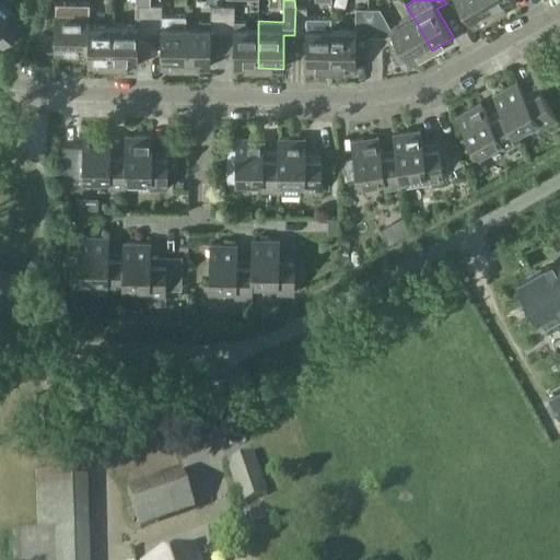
[(451,0),(458,0),(474,26),(496,13),(487,0),(444,0),(446,3),(451,0)]
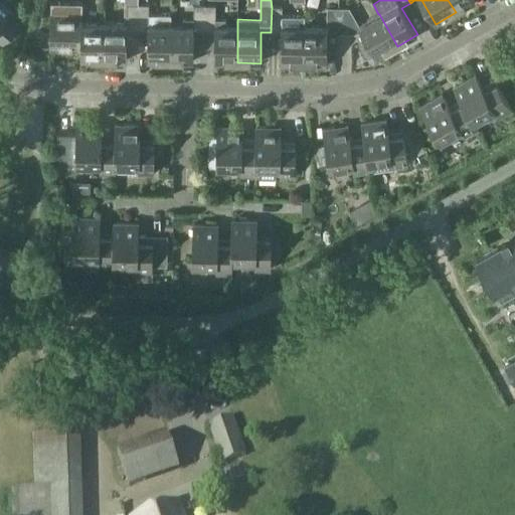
[(474,0),(448,0),(456,12),(475,1),(474,0)]
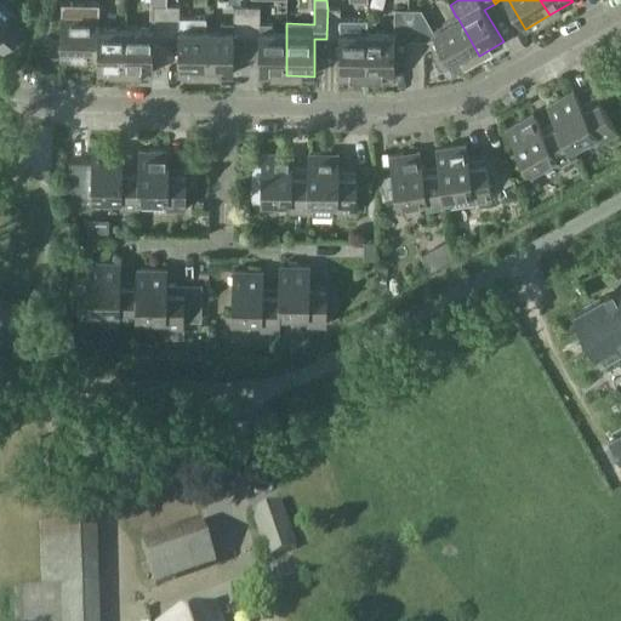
[(12,13),(0,3),(0,52),(3,55),(24,28),(10,16),(12,13)]
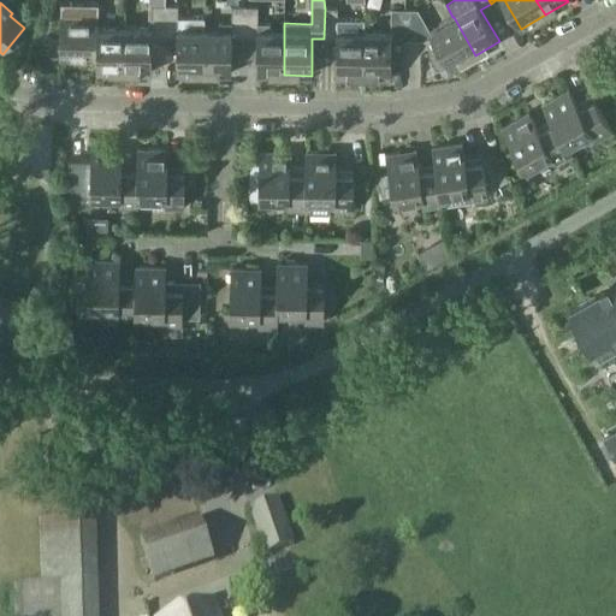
[(96,60),(96,72),(124,72),(124,29),(98,29),(99,5),(60,5),(60,60),(96,60)]
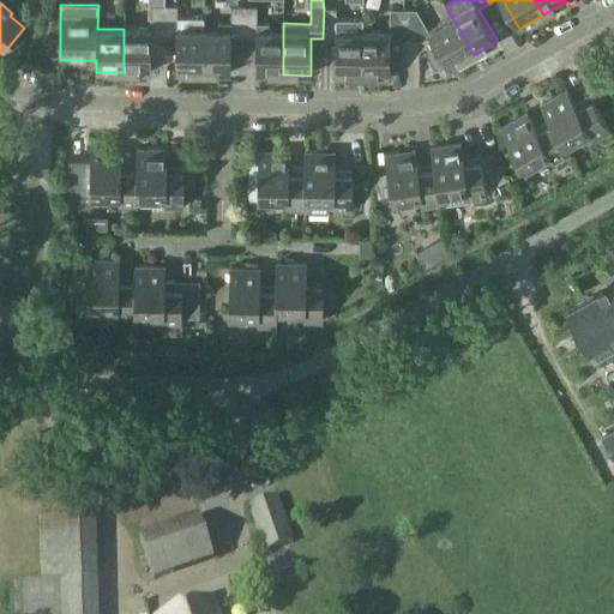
[(151,36),(164,36),(164,6),(151,6),(151,30),(124,29),(124,72),(151,72),(151,36)]
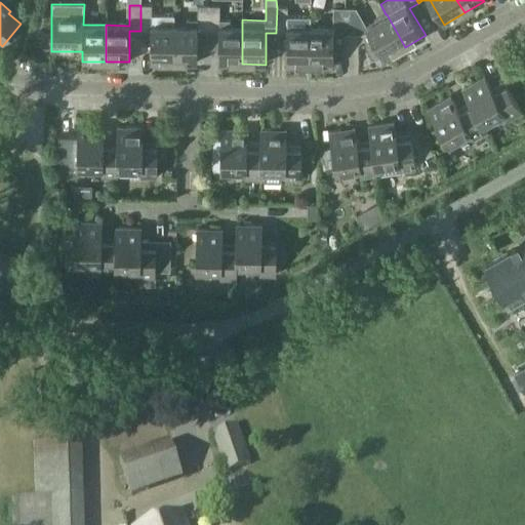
[(152,6),(140,5),(140,31),(151,31),(151,63),(174,63),(174,26),(174,14),(152,14),(152,6)]
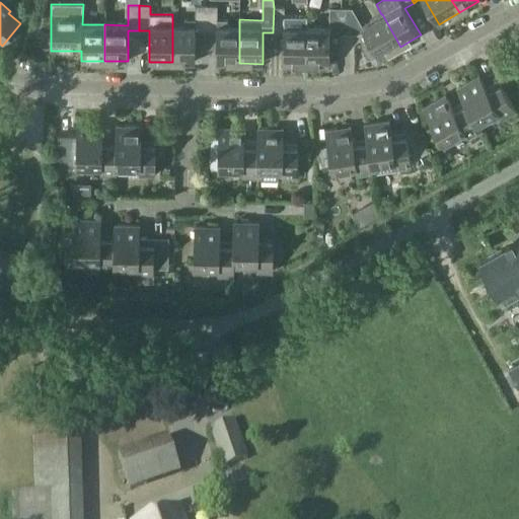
[(184,25),(172,25),(172,62),(195,62),(195,47),(206,47),(206,31),(206,6),(206,5),(196,5),(196,19),(184,19),(184,25)]
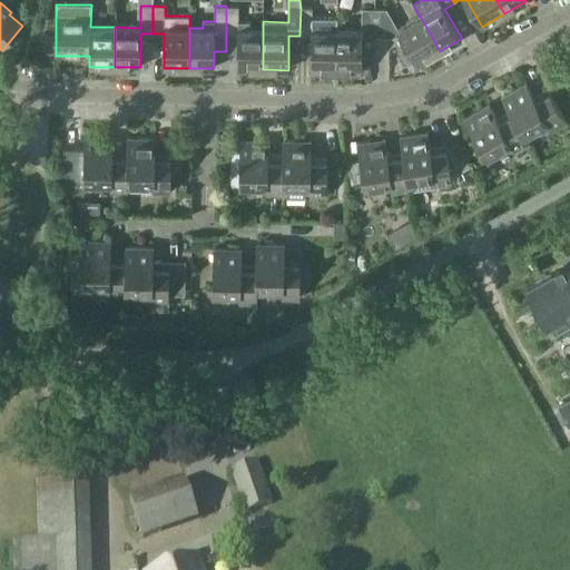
[(237,69),(263,69),(263,29),(249,29),(251,21),(238,21),(239,6),(226,6),(226,7),(226,35),(226,51),(237,51),(237,69)]
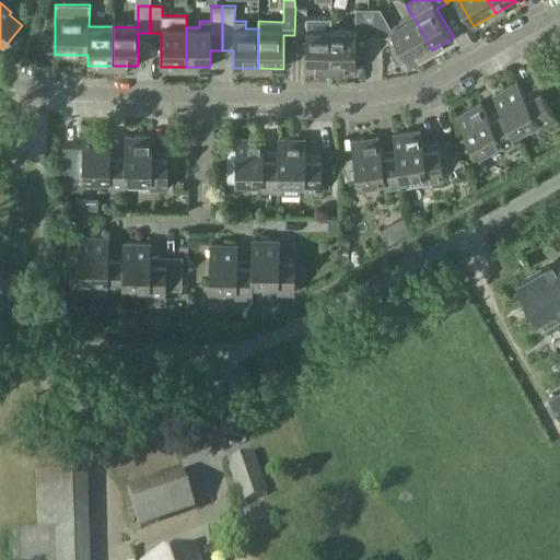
[(331,30),(307,30),(307,8),(295,8),(294,35),(306,35),(305,69),(330,69),(331,30)]
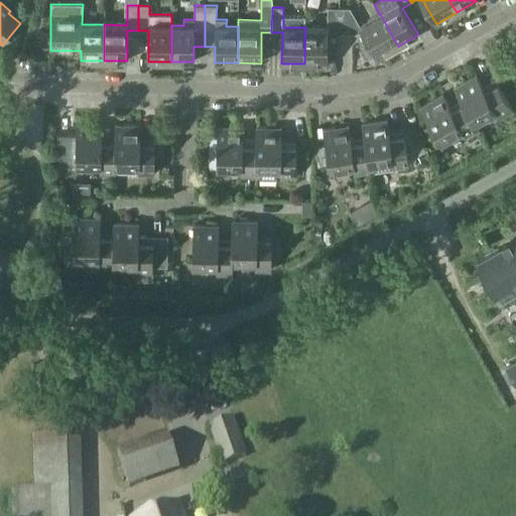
[(328,33),(339,33),(339,8),(328,8),(328,28),(305,27),(304,63),(328,65),(328,33)]
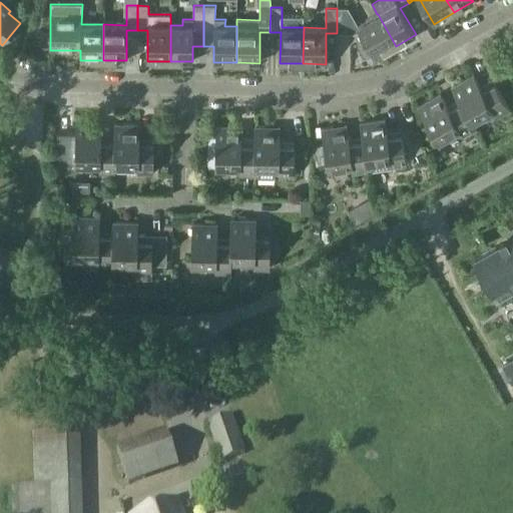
[(349,8),(337,8),(337,33),(355,34),(361,30),(366,39),(359,43),(367,57),(374,53),(376,57),(396,46),(378,14),(377,14),(359,25),(349,8)]
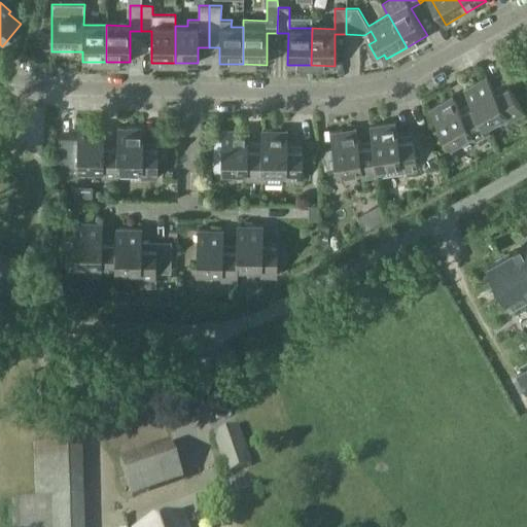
[(511,119),(524,112),(508,84),(496,92),(487,76),(464,89),(473,105),(485,125),(486,125),(506,112),(511,119)]
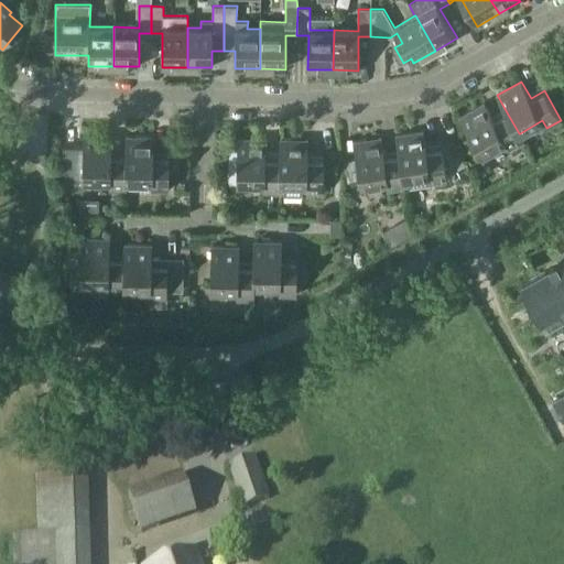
[(524,141),(520,133),(519,133),(507,112),(494,120),(484,102),(461,117),(481,154),(505,141),(509,150),(524,141)]
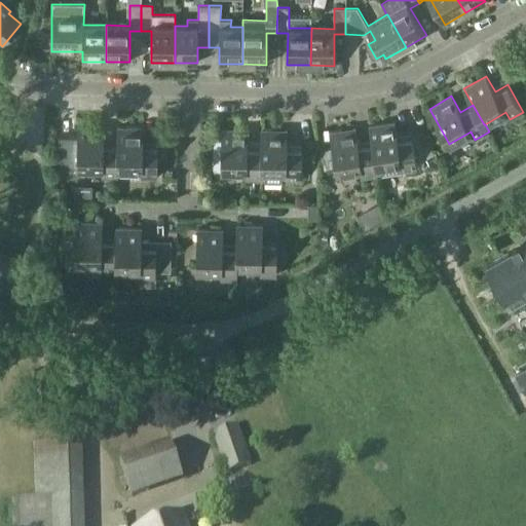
[(417,170),(412,138),(398,140),(395,121),(369,125),(372,144),(378,176),(417,170)]
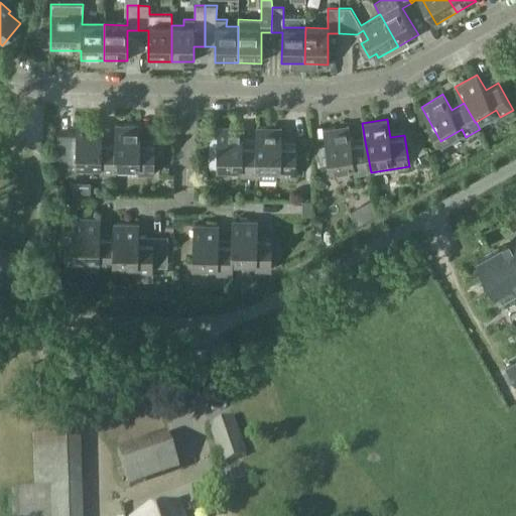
[(116,173),(116,165),(115,165),(116,143),(115,143),(102,142),(102,124),(77,124),(76,164),(100,164),(100,173),(116,173)]
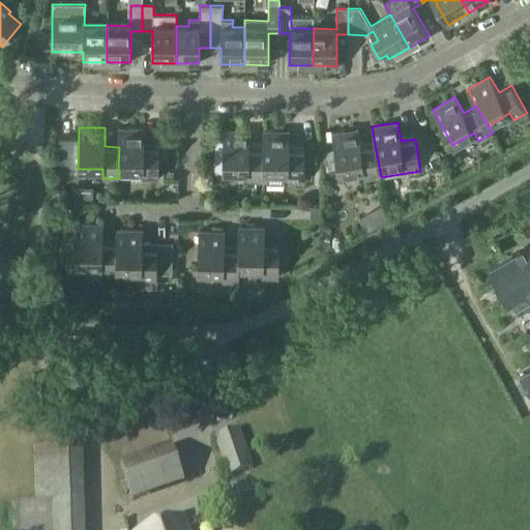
[(118,127),(118,147),(119,147),(118,170),(119,170),(143,170),(142,178),(158,179),(158,147),(144,147),(145,128),(118,127)]
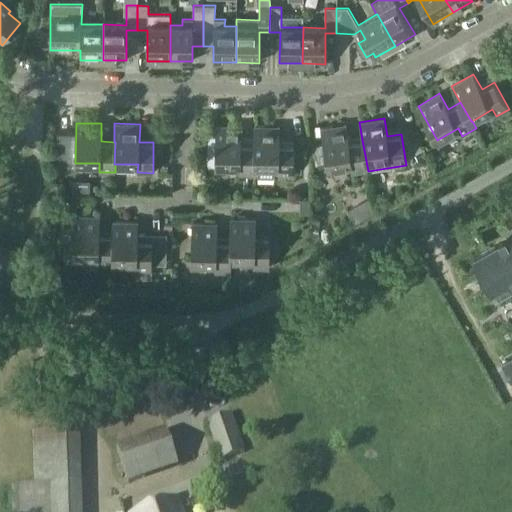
[(362,140),(349,142),(346,124),(321,128),(328,168),(351,164),(353,174),(368,171),(362,140)]
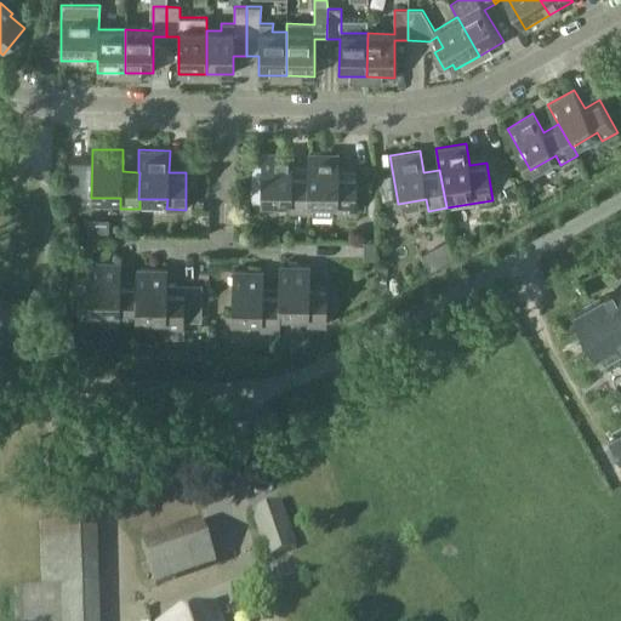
[(309,211),(309,201),(308,201),(309,175),(308,175),(308,169),(292,167),(292,153),(262,152),(262,164),(252,164),(252,200),(290,201),(290,211),(309,211)]
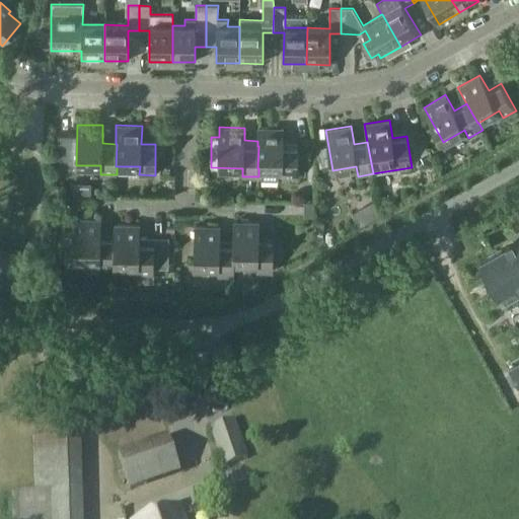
[(257,128),(257,141),(257,146),(258,146),(257,168),(258,168),(258,176),(297,177),(298,147),(283,146),(284,128),(257,128)]
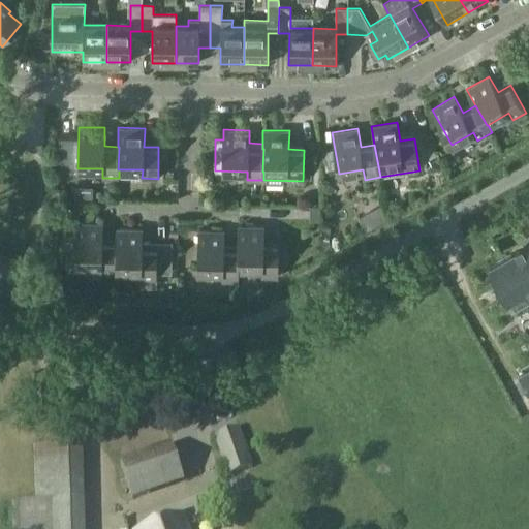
[(93,186),(73,186),(72,186),(72,200),(93,200),(93,186)]
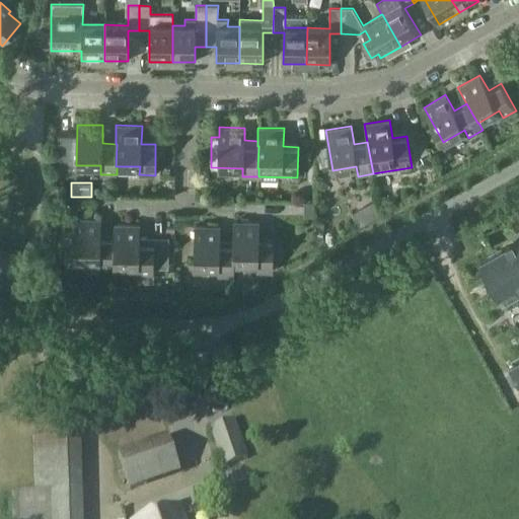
[(360,225),(379,213),(375,200),(353,213),(360,225)]
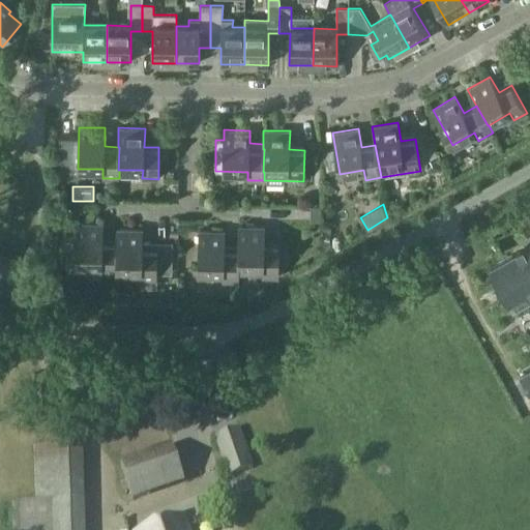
[(321,216),(321,207),(311,207),(311,216),(321,216)]
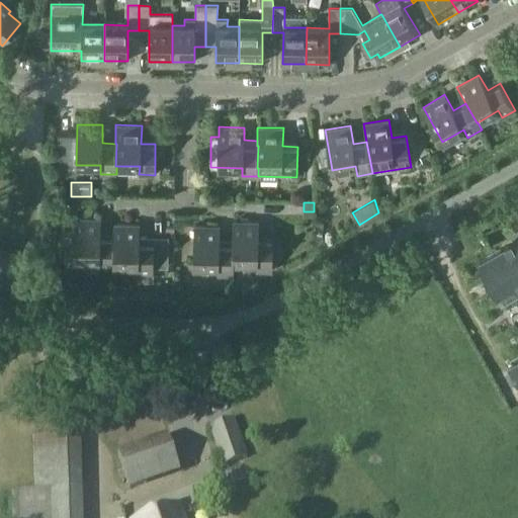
[(99,268),(114,268),(114,264),(114,238),(113,238),(100,237),(100,219),(75,219),(75,259),(99,259),(99,268)]
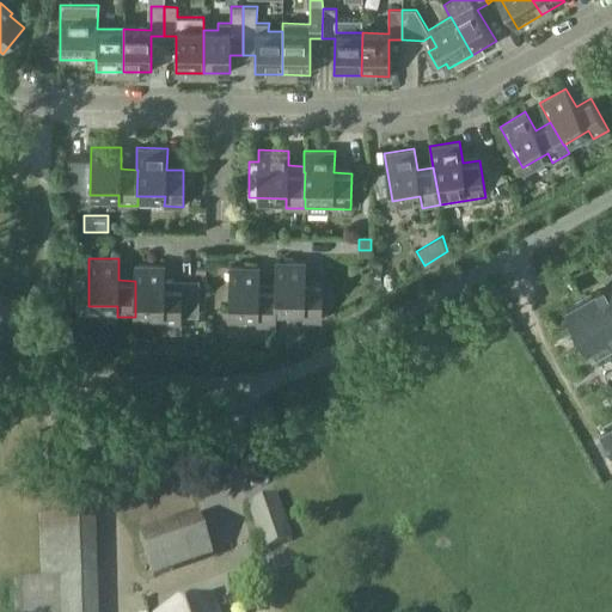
[(275,262),(275,289),(276,289),(276,308),(304,310),(304,319),(322,319),(323,283),(305,283),(306,262),(275,262)]
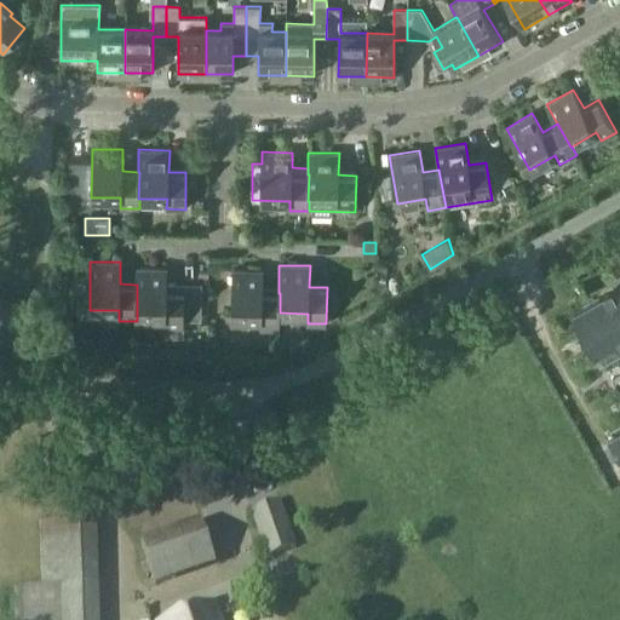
[(165,317),(165,327),(183,328),(184,291),(166,291),(167,269),(137,268),(136,285),(137,285),(137,316),(165,317)]
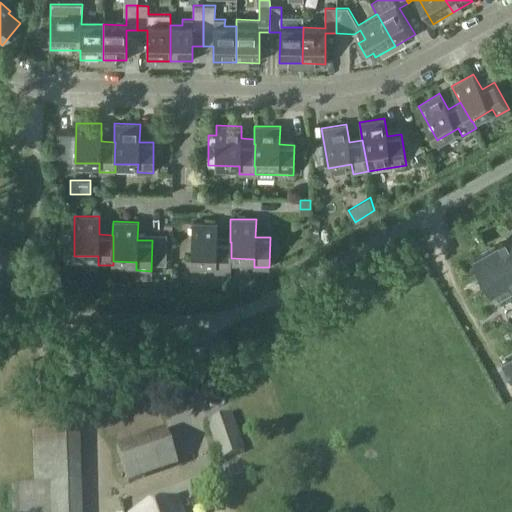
[(231,272),(231,258),(231,242),(230,242),(217,242),(217,223),(192,223),(191,263),(215,263),(215,272),(231,272)]
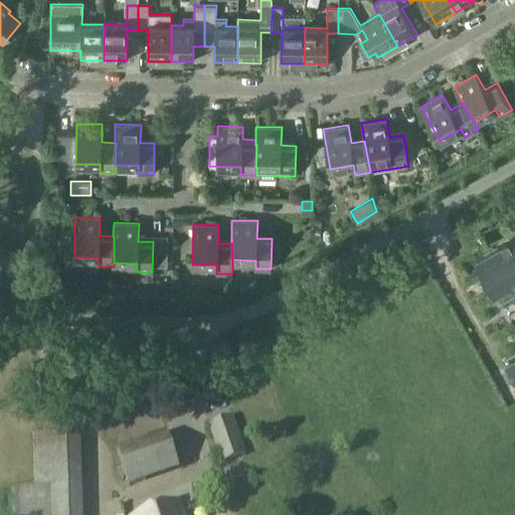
[(317,232),(313,235),(313,241),(318,243),(322,240),(322,235),(317,232)]
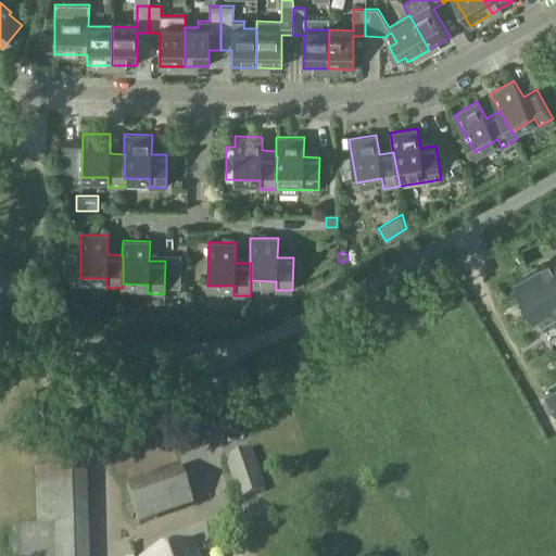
[(555,256),(513,281),(534,319),(536,318),(541,326),(555,316),(555,256)]
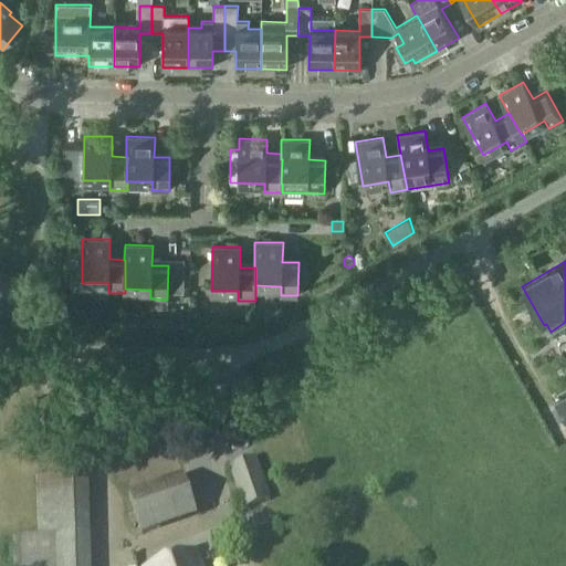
[(565,395),(555,402),(565,421),(565,395)]
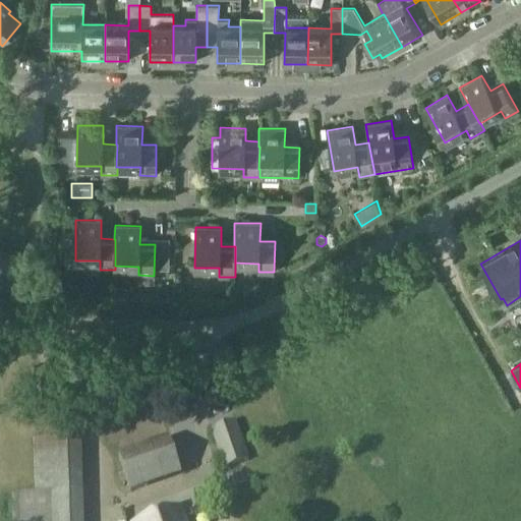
[(236,421),(213,429),(225,469),(248,461),(236,421)]
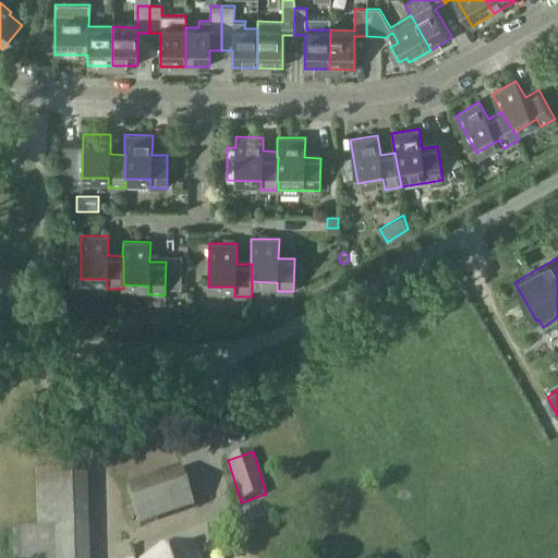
[(181,471),(126,489),(140,528),(193,509),(181,471)]
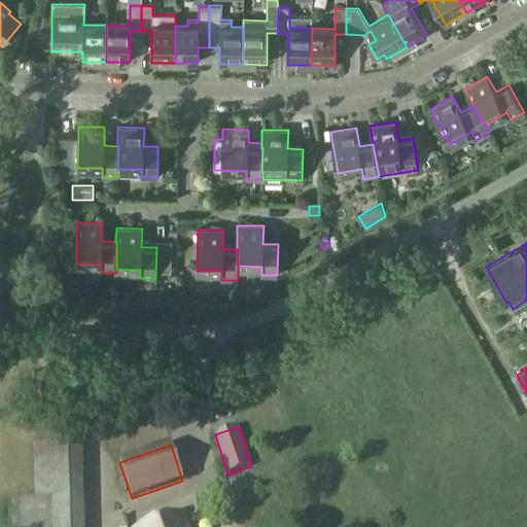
[(85,526),(83,446),(34,446),(36,500),(11,501),(12,526),(85,526)]
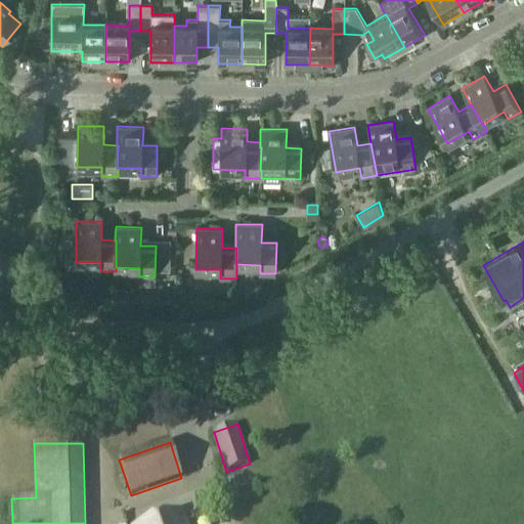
[(186,523),(183,513),(149,523),(186,523)]
